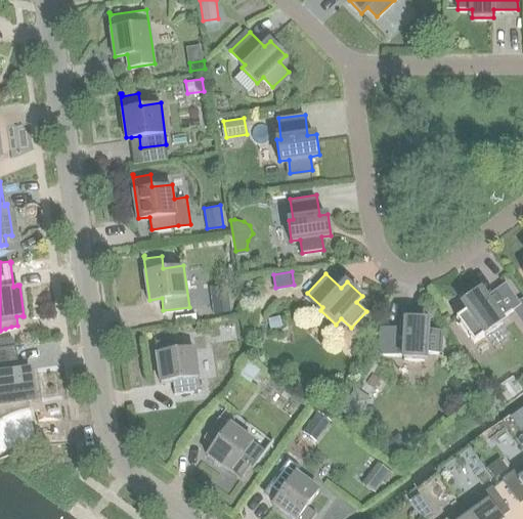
[(522,297),(519,299),(506,280),(485,296),(480,289),(463,301),(468,308),(456,316),(474,341),(485,333),(486,334),(503,321),(500,317),(513,309),(522,322),(522,297)]
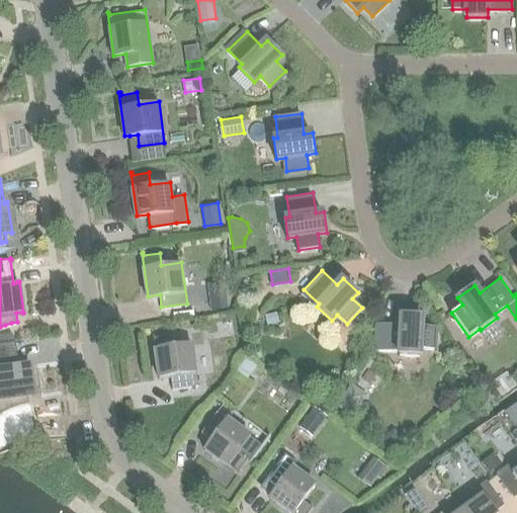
[(228,292),(210,294),(212,308),(229,306),(228,292)]
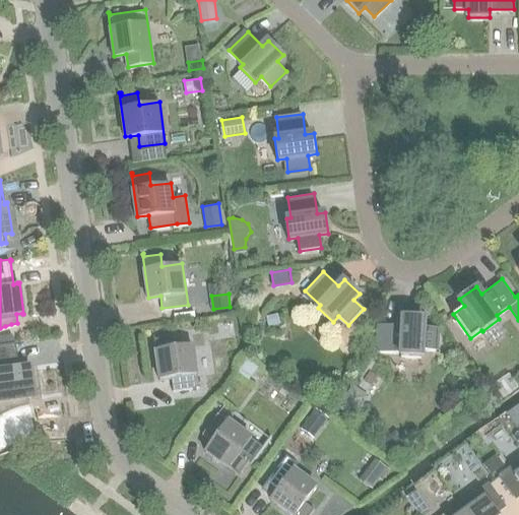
[(198,319),(197,310),(174,313),(176,322),(198,319)]
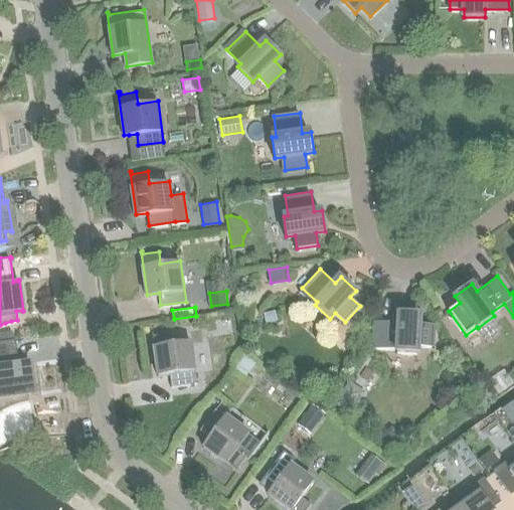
[(276,308),(265,310),(267,320),(278,318),(276,308)]
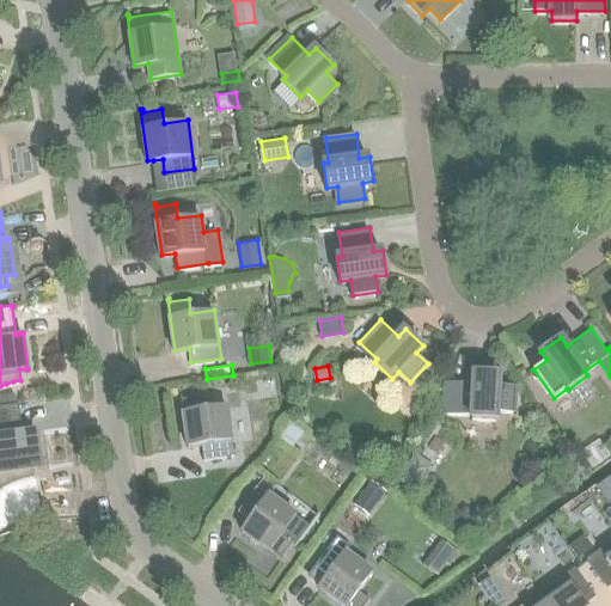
[(513,410),(515,384),(499,383),(500,373),(475,372),(474,381),(440,379),(439,411),(472,412),(472,417),(496,420),(498,409),(513,410)]
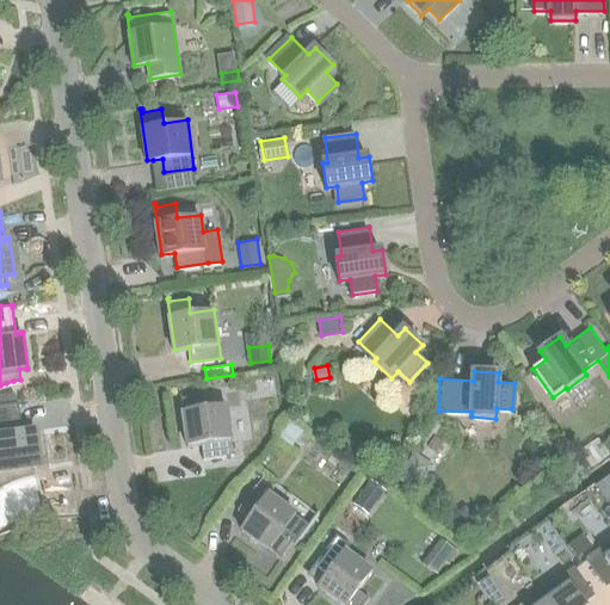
[(14,390),(0,391),(0,397),(0,402),(17,400),(14,390)]
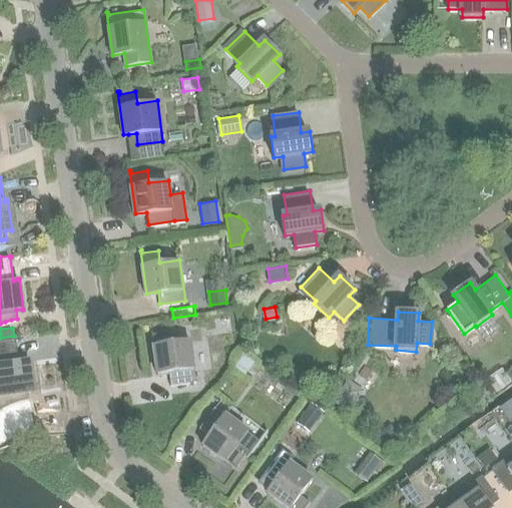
[(152,330),(151,330),(157,373),(169,371),(170,384),(196,380),(190,339),(171,342),(169,330),(152,332),(152,330)]
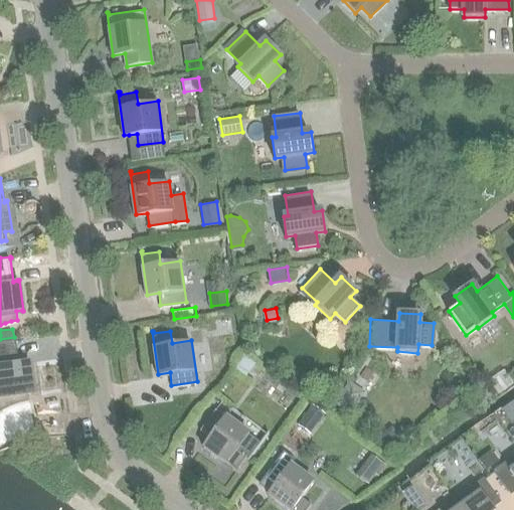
[(34,390),(30,359),(29,359),(29,361),(19,362),(16,340),(0,342),(0,409),(4,407),(10,405),(16,402),(22,400),(29,399),(27,390),(33,389),(33,391),(34,390)]
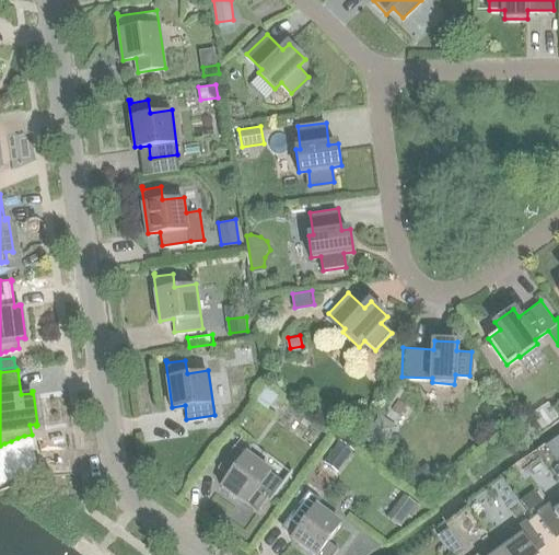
[(278,394),(265,384),(254,397),(268,408),(278,394)]
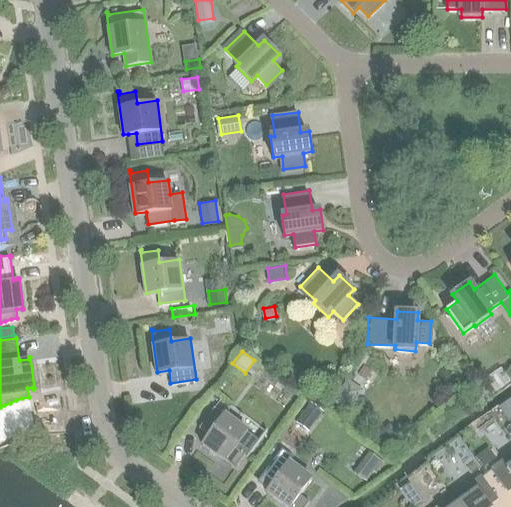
[(364,387),(347,376),(332,399),(349,410),(364,387)]
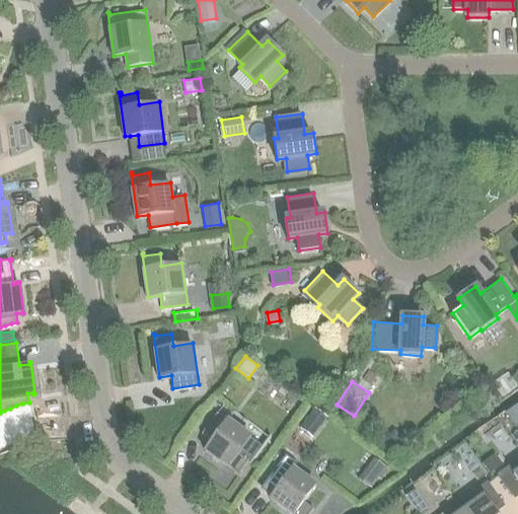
[(313,436),(328,416),(315,406),(300,426),(301,426),(313,436)]
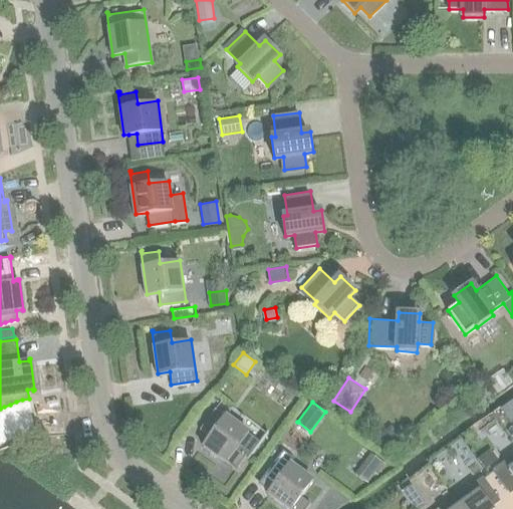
[(230,405),(224,413),(216,406),(200,427),(210,434),(203,444),(238,470),(239,469),(237,467),(264,430),(230,405)]
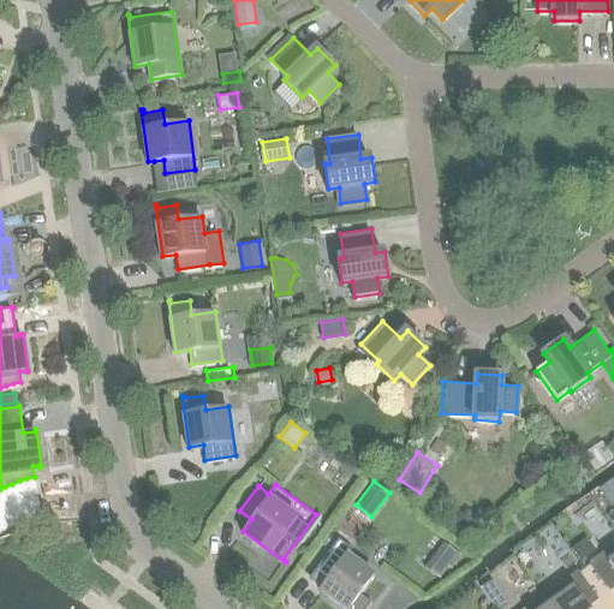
[(588,535),(572,547),(582,560),(597,548),(588,535)]
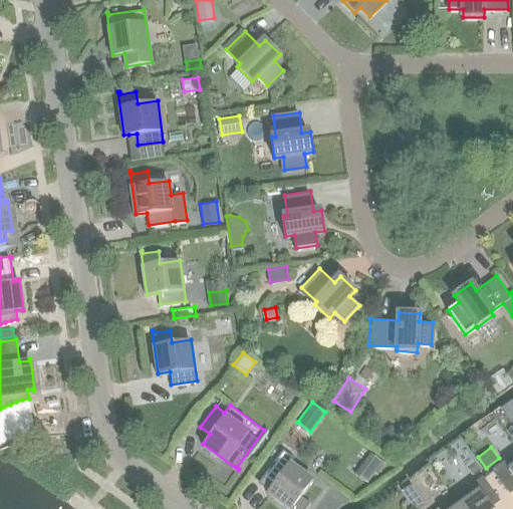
[(274,482),(267,492),(290,508),(305,508),(311,502),(301,494),(313,479),(290,462),(294,457),(283,449),(264,475),(274,482)]
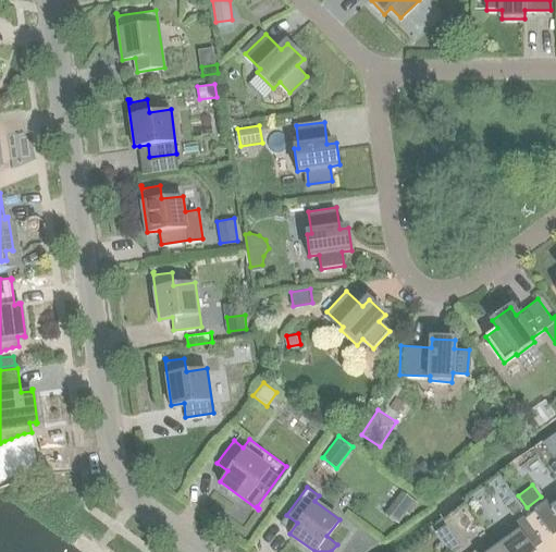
[(555,491),(533,507),(552,531),(555,528),(555,491)]
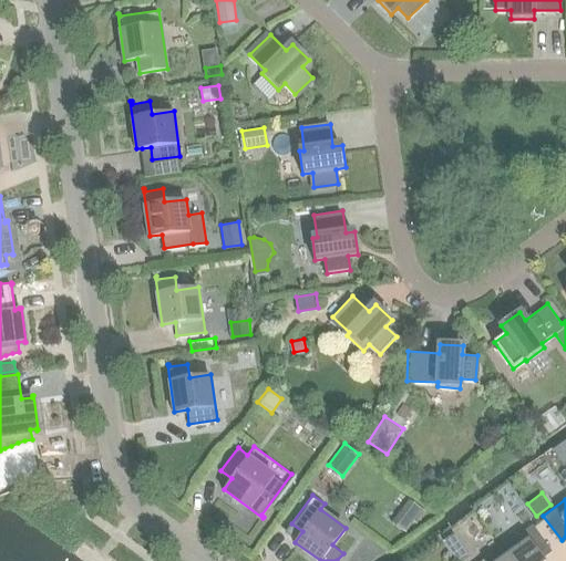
[(418,523),(425,512),(410,500),(401,511),(418,523)]
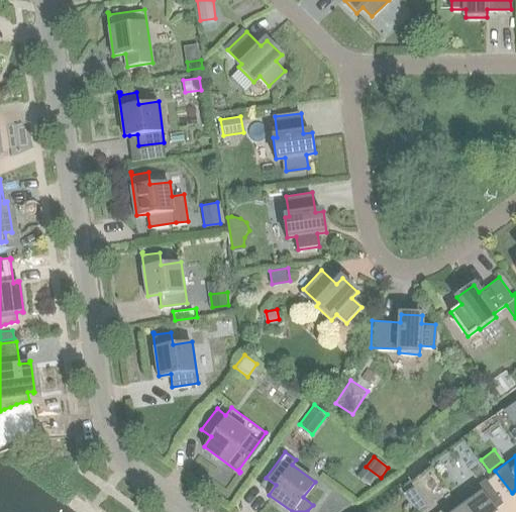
[(466,508),(468,511),(495,511),(492,508),(502,500),(487,480),(469,494),(475,502),(466,508)]
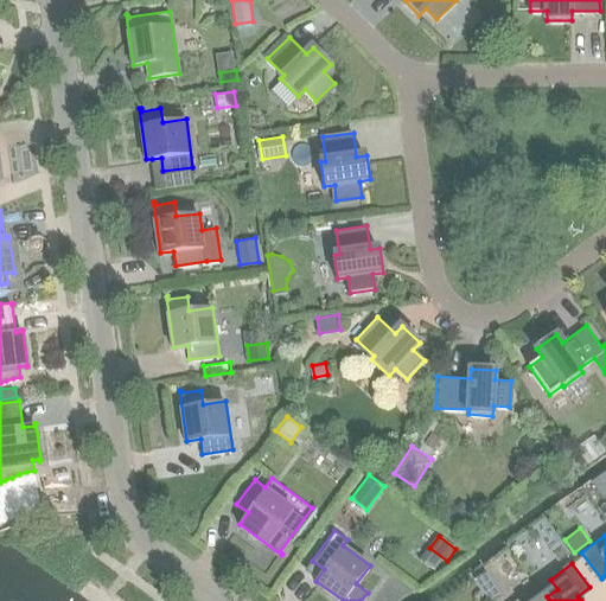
[(496,582),(486,569),(476,577),(484,590),(496,582)]
